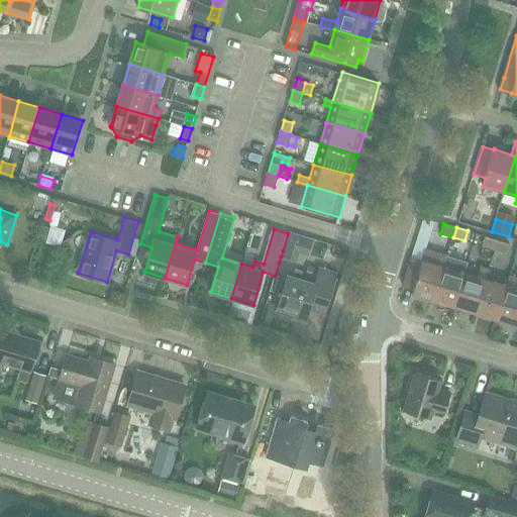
[(283,250),(281,256),(291,260),(297,262),(304,237),(288,232),(288,233),(283,250)]
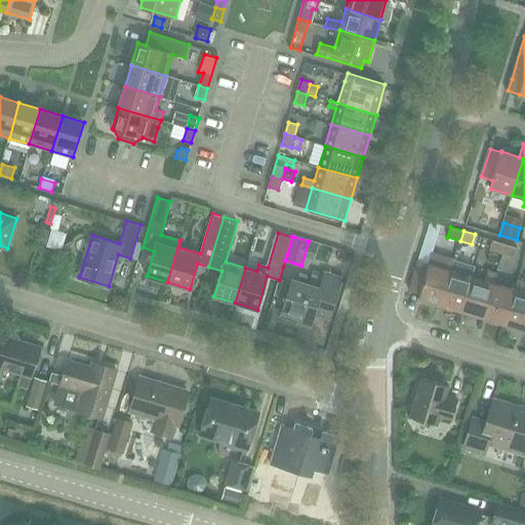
[(492,240),(489,250),(502,253),(506,243),(492,240)]
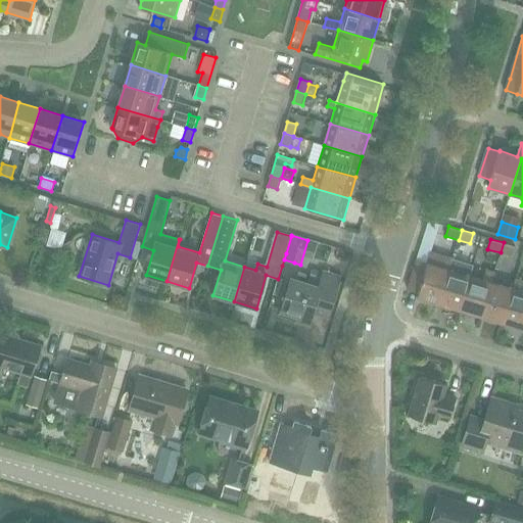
[(504,242),(501,252),(513,256),(516,246),(504,242)]
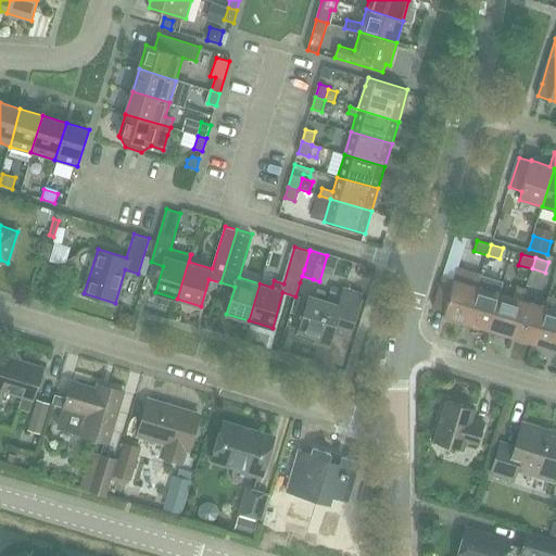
[(444,315),(467,323),(481,276),(459,269),(456,280),(444,276),(434,307),(445,311),(444,315)]
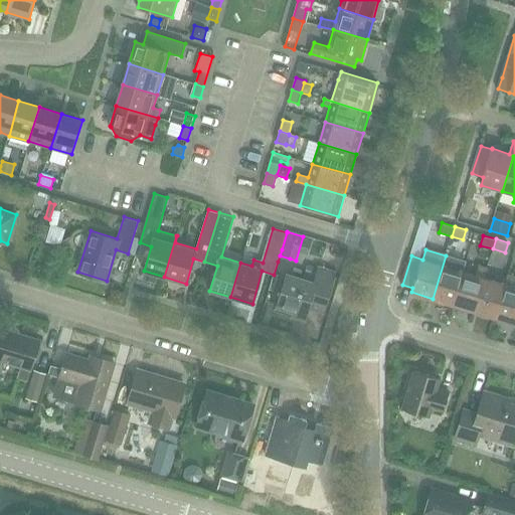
[(446,255),(433,299),(453,305),(464,270),(466,262),(446,255)]
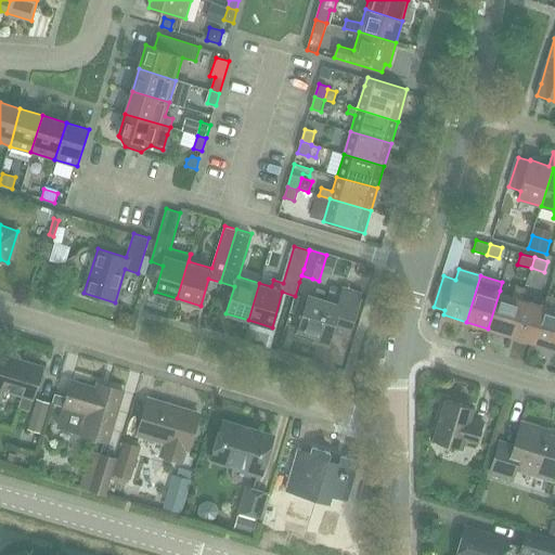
[(343,287),(340,294),(330,291),(327,298),(309,293),(298,330),(315,335),(314,339),(327,344),(332,331),(348,335),(361,293),(343,287)]
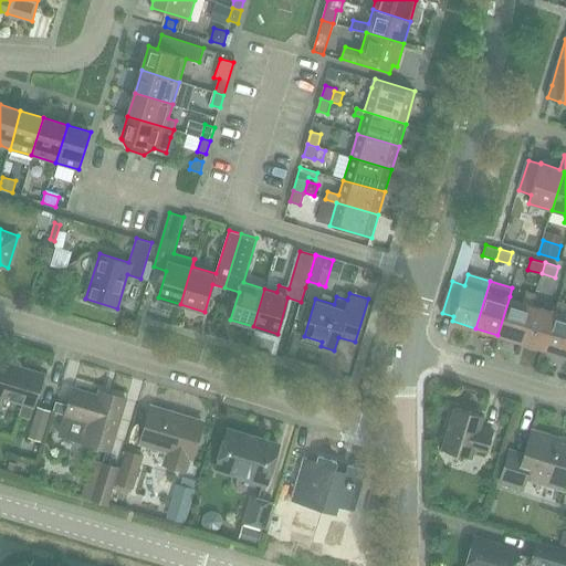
[(510,296),(498,335),(521,342),(532,304),(510,296)]
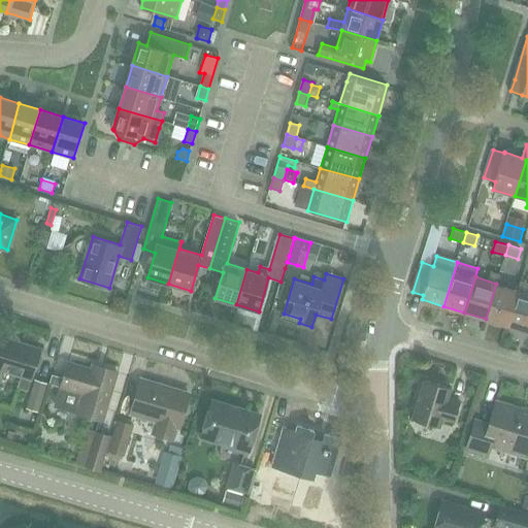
[(518,290),(506,326),(527,331),(527,293),(527,292),(527,283),(521,281),(518,290)]
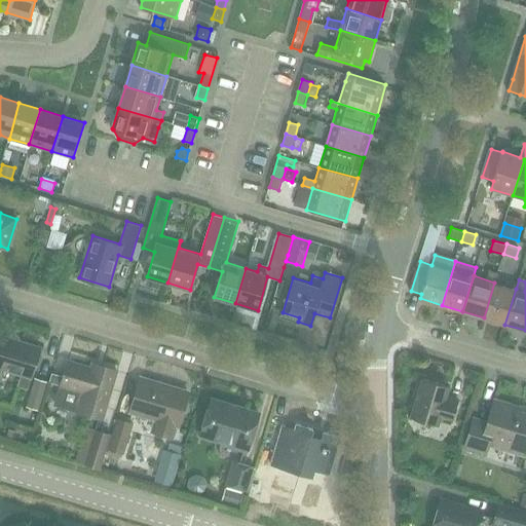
[(494,283),(484,317),(504,325),(516,289),(494,283)]
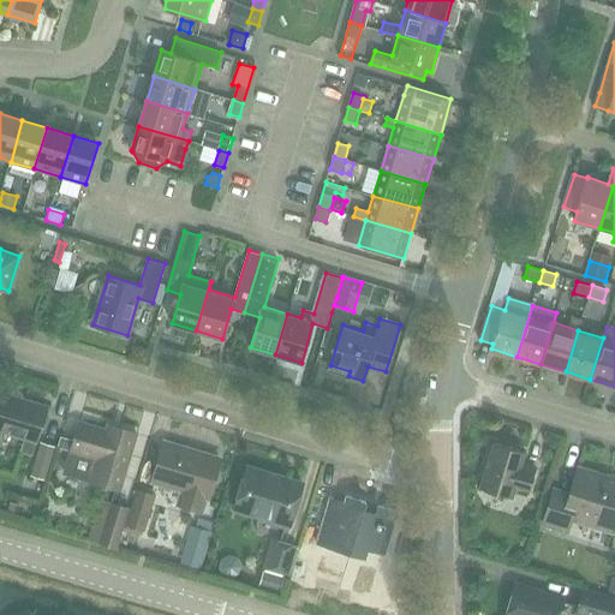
[(33,454),(36,443),(47,406),(1,392),(0,395),(0,430),(25,439),(21,451),(33,454)]
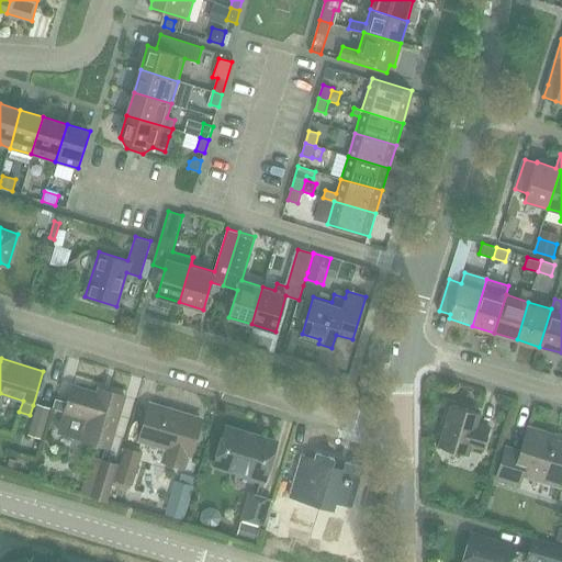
[(58,430),(82,438),(110,446),(125,396),(98,388),(97,392),(72,384),(67,403),(64,413),(58,430)]
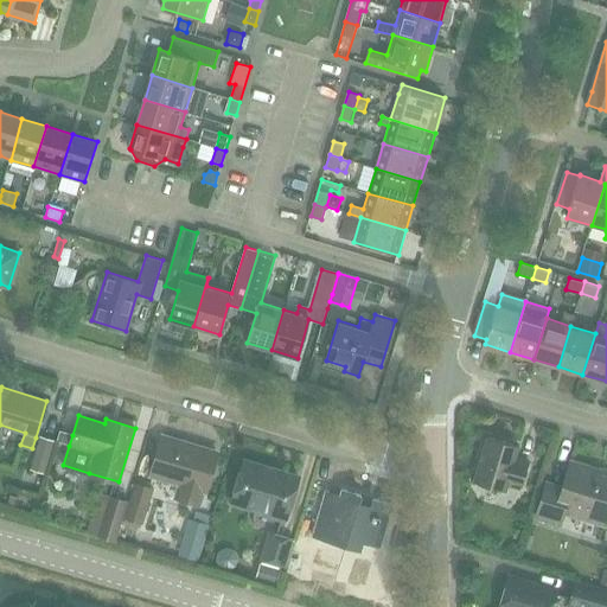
[(61,432),(57,442),(69,446),(72,435),(61,432)]
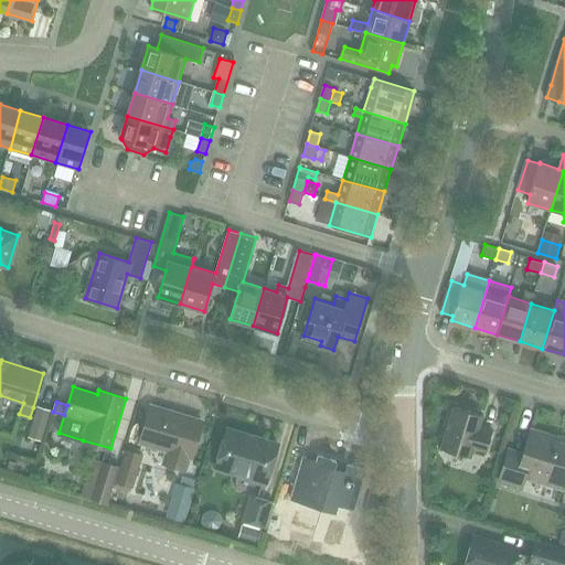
[(51,409),(38,405),(28,437),(42,440),(51,409)]
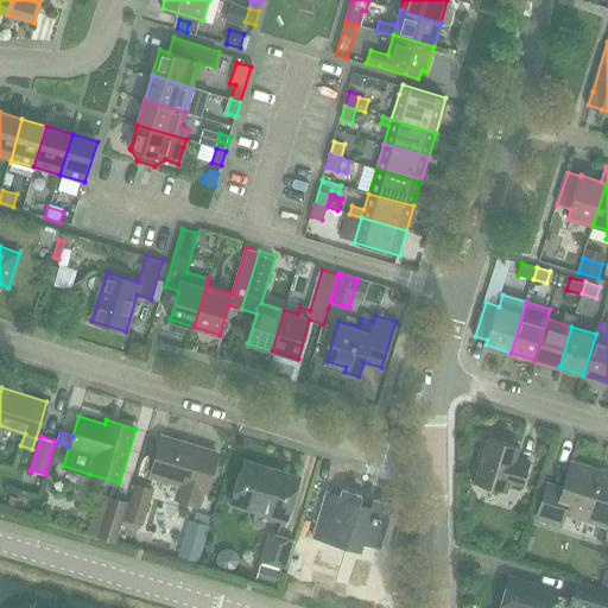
[(206,492),(217,454),(163,437),(151,475),(181,485),(177,498),(200,505),(203,492),(206,492)]
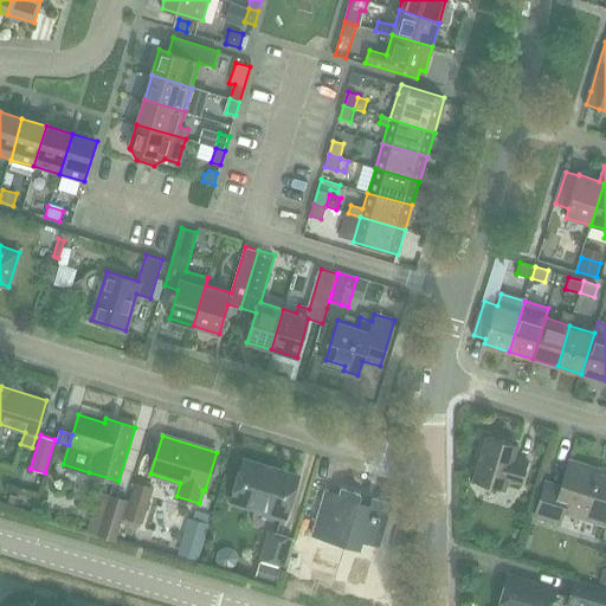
[(507,484),(520,488),(528,461),(515,456),(519,445),(487,436),(472,481),(504,490),(507,484)]
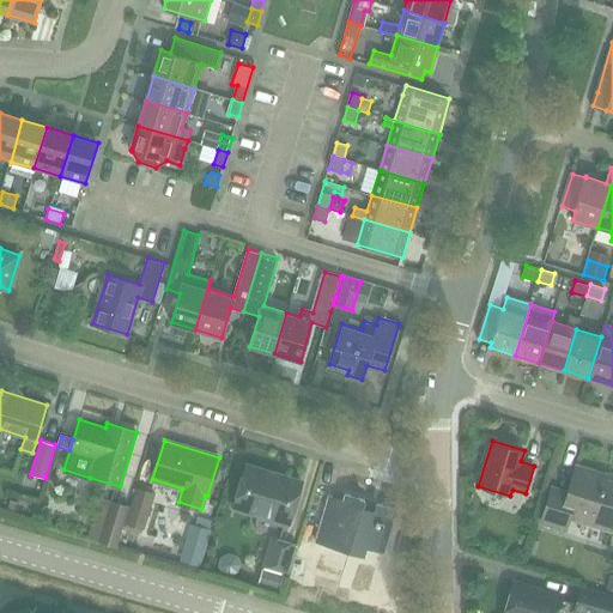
[(289,523),(302,483),(247,466),(235,507),(289,523)]
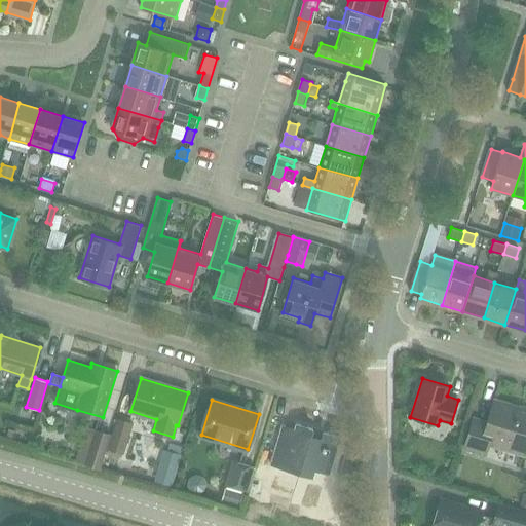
[(525,455),(525,454),(525,414),(510,410),(511,406),(495,401),(488,424),(475,420),(465,449),(486,455),(489,444),(525,455)]
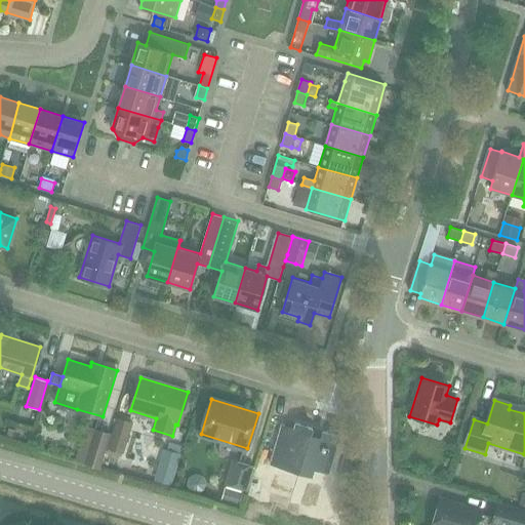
[(123,453),(124,453),(133,421),(117,417),(108,448),(108,449),(107,452),(122,456),(123,453)]
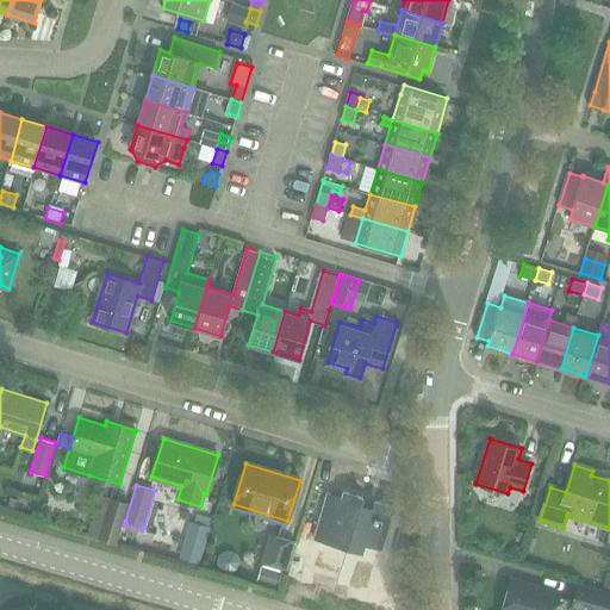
[(393,508),(344,492),(343,498),(328,493),(315,539),(362,553),(366,543),(381,548),(393,508)]
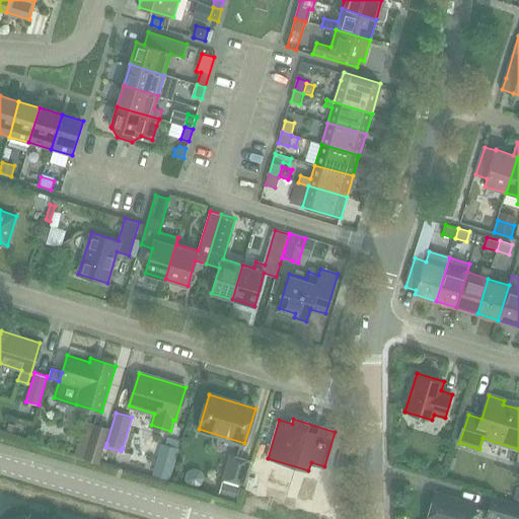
[(8,424),(6,431),(15,433),(17,426),(8,424)]
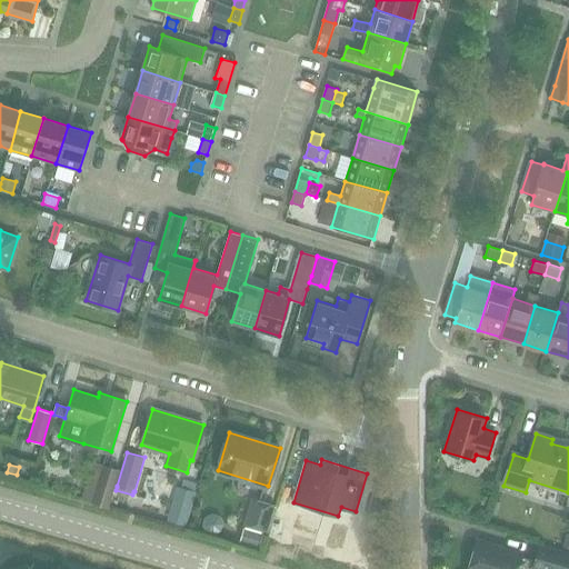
[(102,465),(90,502),(109,508),(110,505),(115,490),(120,471),(119,470),(102,465)]
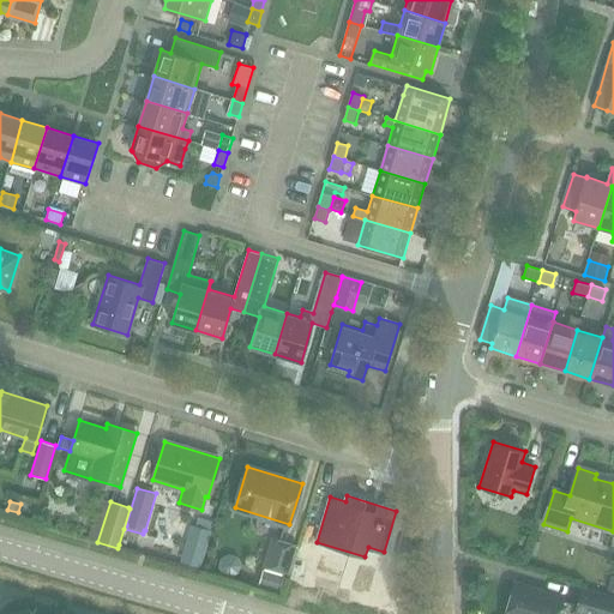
[(191,525),(180,563),(199,567),(211,531),(214,522),(198,518),(194,527),(191,525)]
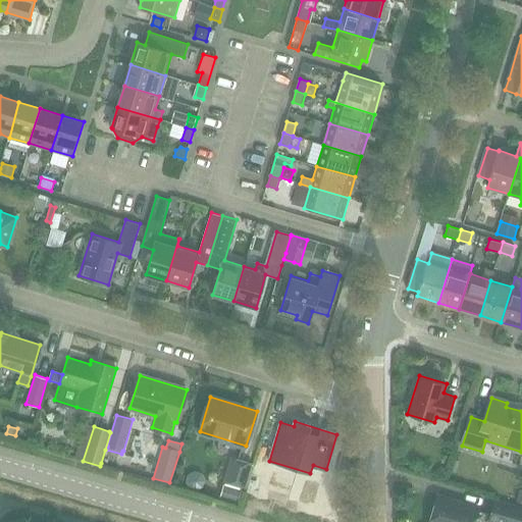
[(244,487),(251,464),(232,459),(225,482),(244,487)]
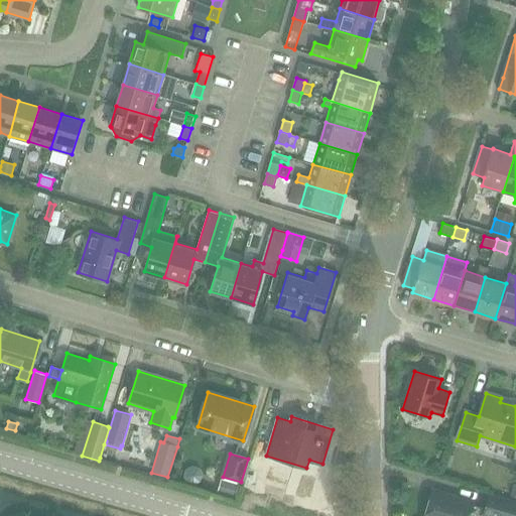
[(221,480),(217,492),(235,498),(239,485),(221,480)]
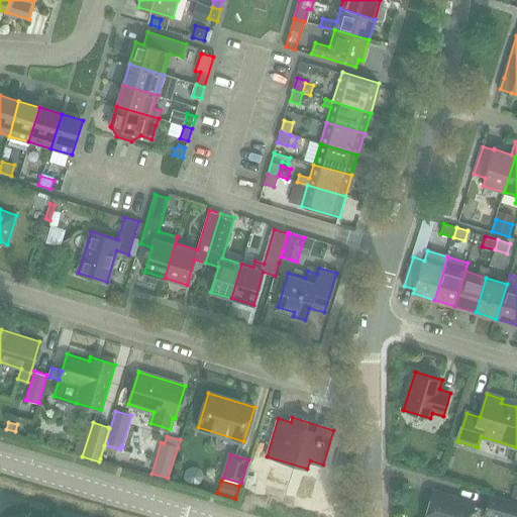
[(470,516),(474,503),(434,492),(426,516),(470,516)]
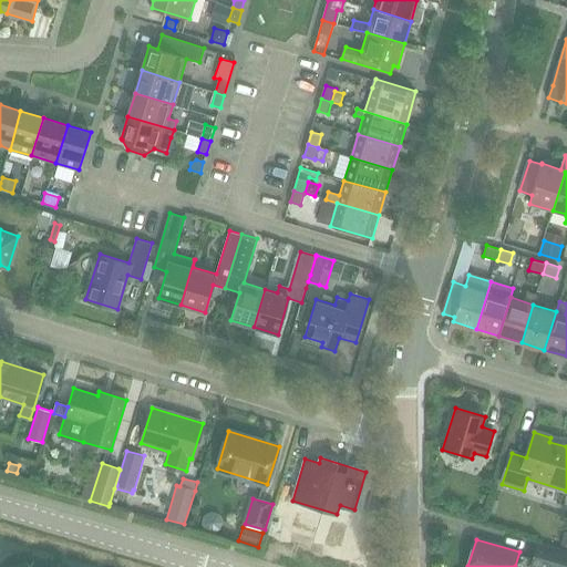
[(532,566),(534,566),(566,566),(566,553),(538,545),(532,566)]
